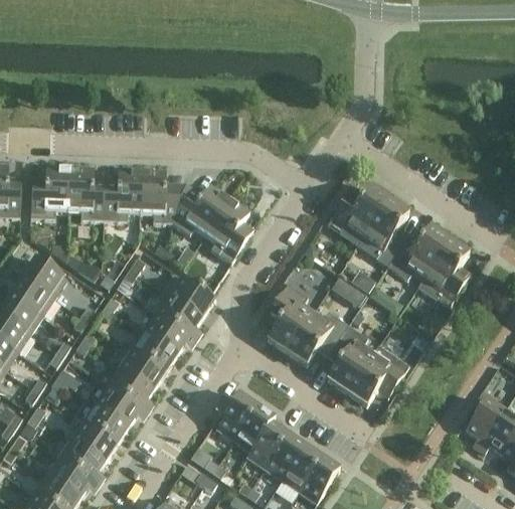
[(0,164),(0,217),(20,218),(21,183),(21,177),(8,177),(8,165),(0,164)]
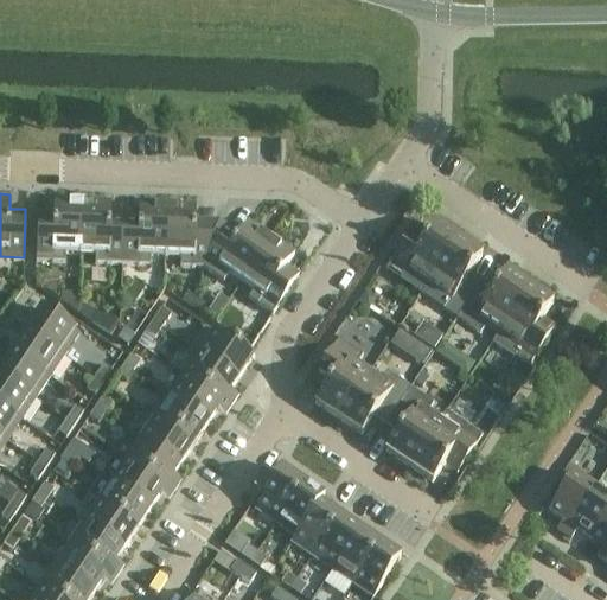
[(37,217),(36,257),(64,259),(65,249),(80,249),(82,197),(53,197),(52,210),(37,209),(37,217)]
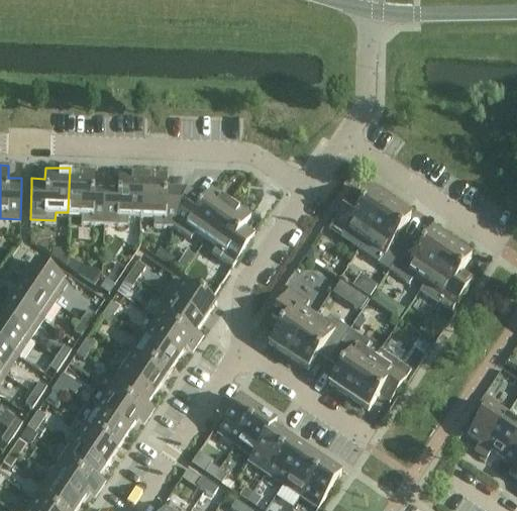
[(70,168),(68,212),(81,213),(81,221),(104,222),(105,193),(105,181),(94,180),(94,169),(70,168)]
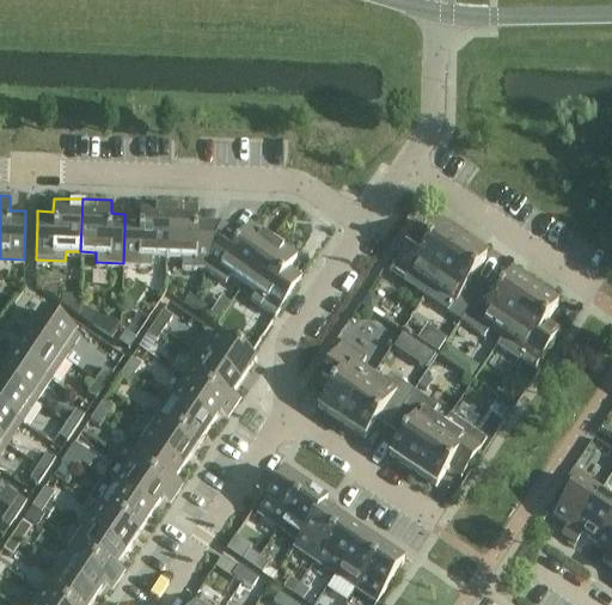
[(124,228),(123,263),(151,264),(151,255),(166,255),(169,202),(140,201),(139,214),(124,214),(124,228)]
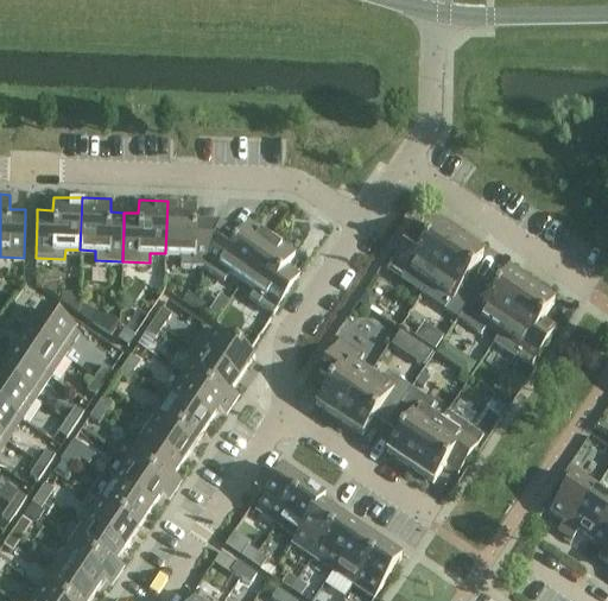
[(168,201),(165,253),(181,254),(181,264),(204,264),(215,229),(220,216),(195,216),(196,202),(168,201)]
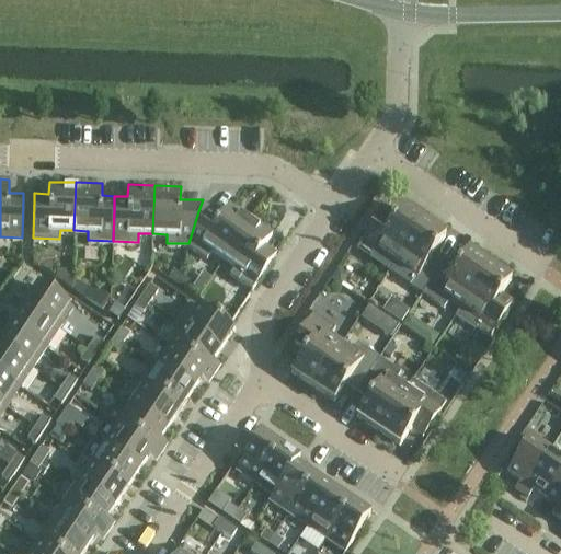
[(198,211),(189,243),(206,256),(212,249),(222,256),(250,216),(228,202),(221,211),(203,199),(198,211)]
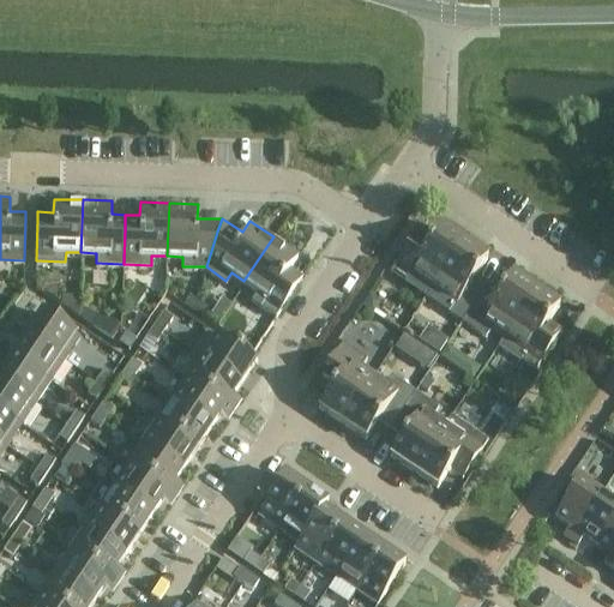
[(408,241),(390,269),(414,286),(417,280),(431,288),(435,280),(463,238),(440,222),(429,238),(416,229),(408,241)]
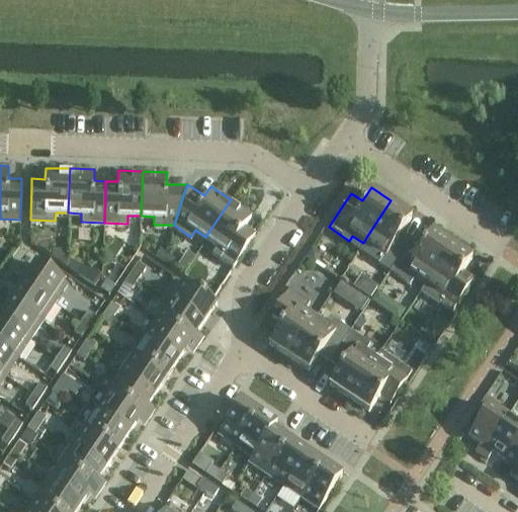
[(231,199),(205,237),(217,244),(211,251),(233,264),(252,236),(255,231),(245,223),(251,214),(231,199)]
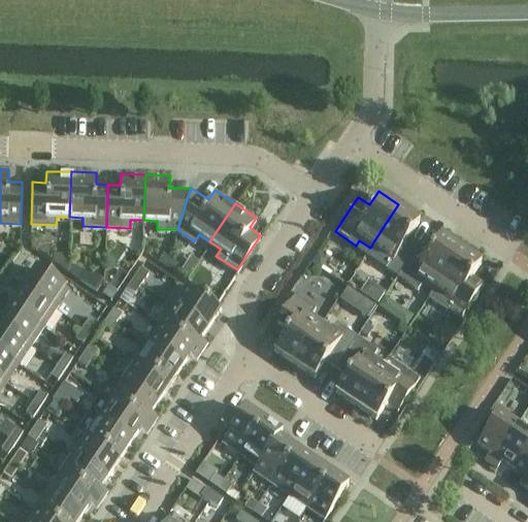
[(374,240),(370,248),(381,254),(377,260),(397,273),(414,249),(403,242),(409,233),(419,218),(398,204),(374,240)]
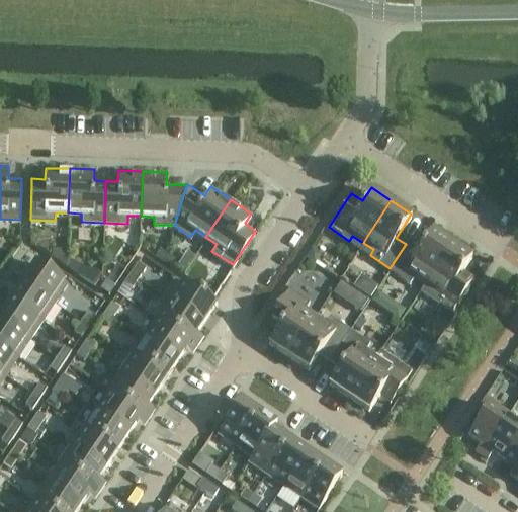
[(424,281),(451,241),(431,228),(416,251),(406,244),(390,268),(410,281),(414,274),(424,281)]
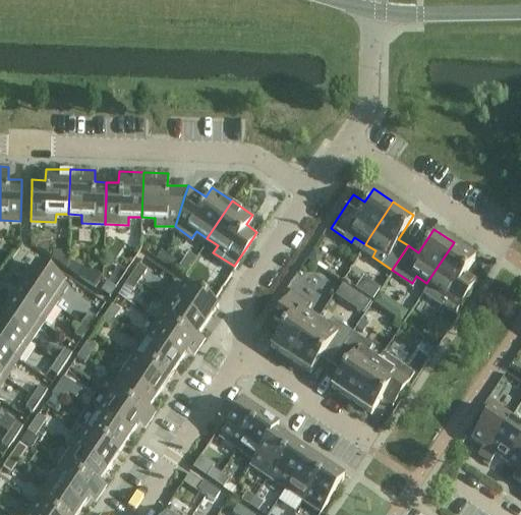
[(426,283),(422,290),(432,297),(454,310),(469,287),(476,277),(465,270),(474,256),(454,242),(426,283)]
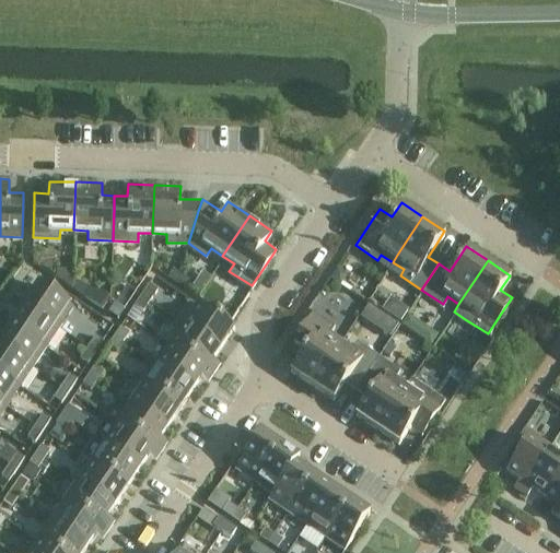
[(173,265),(167,274),(175,280),(182,270),(179,269),(173,265)]
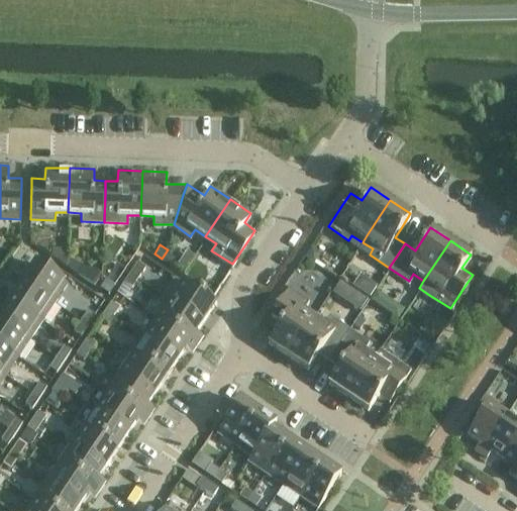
[(311,245),(306,253),(314,259),(316,254),(316,248),(311,245)]
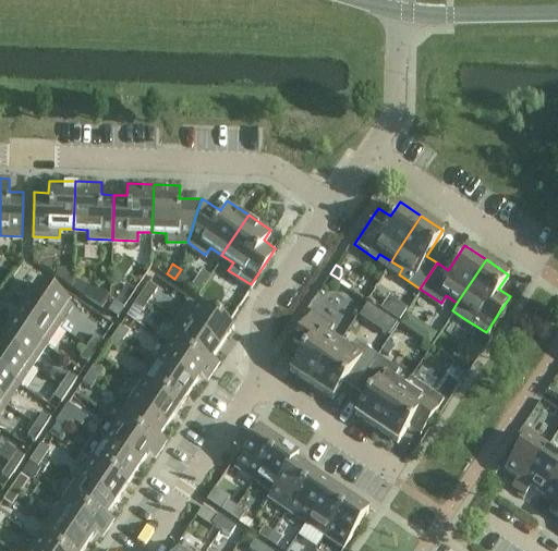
[(181,269),(174,279),(176,279),(182,283),(189,274),(181,269)]
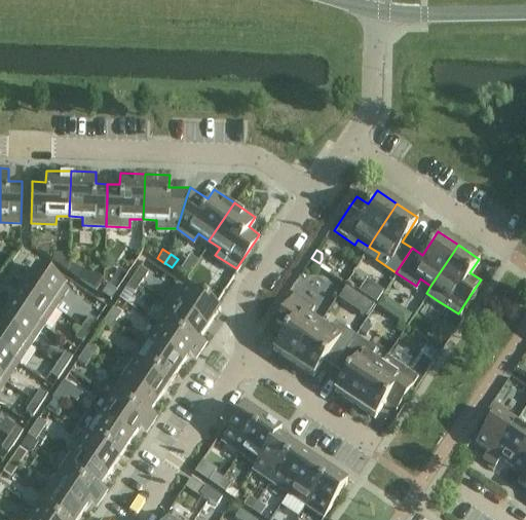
[(22,283),(55,305),(68,286),(35,263),(26,279),(24,280),(23,281),(22,283)]
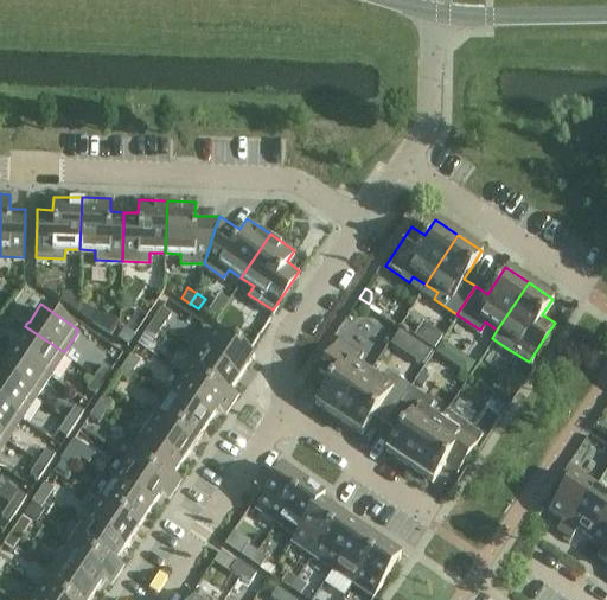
[(90,317),(90,318),(108,330),(117,317),(98,305),(97,306),(90,317)]
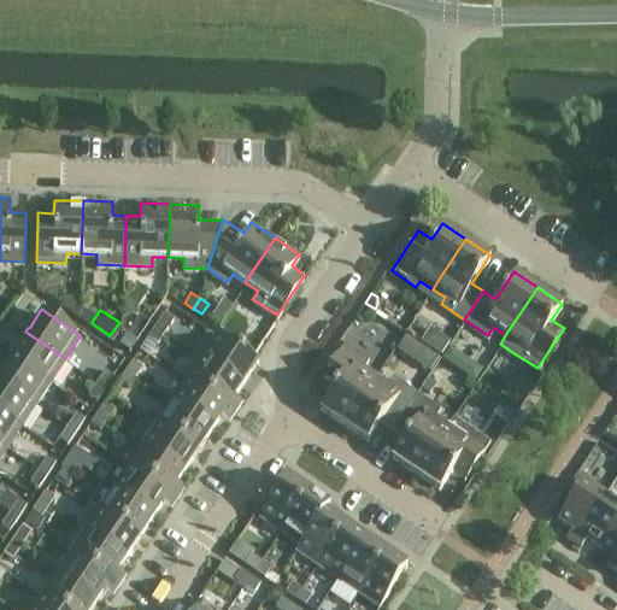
[(154,323),(164,330),(174,316),(164,310),(154,323)]
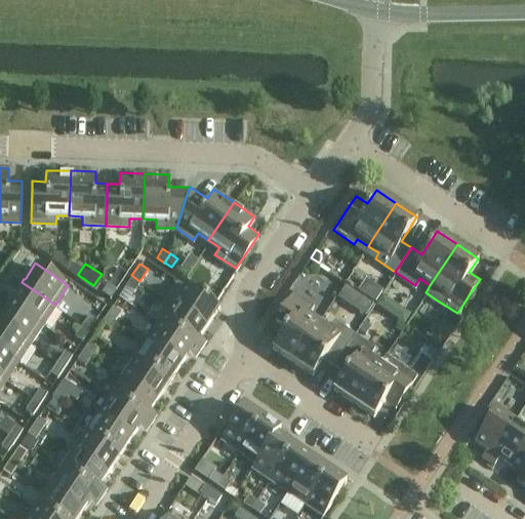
[(139,281),(131,275),(125,283),(133,289),(139,281)]
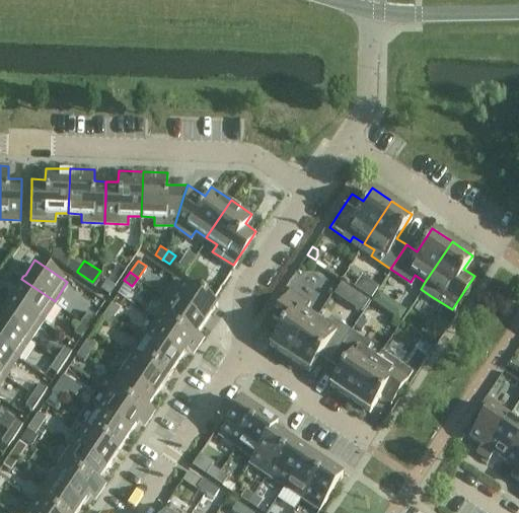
[(108,292),(115,282),(106,277),(100,286),(108,292)]
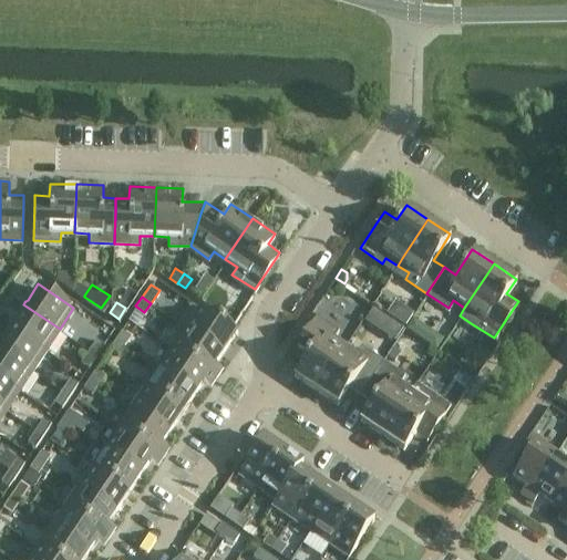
[(60,329),(23,304),(22,306),(21,308),(21,310),(11,324),(47,349),(60,329)]
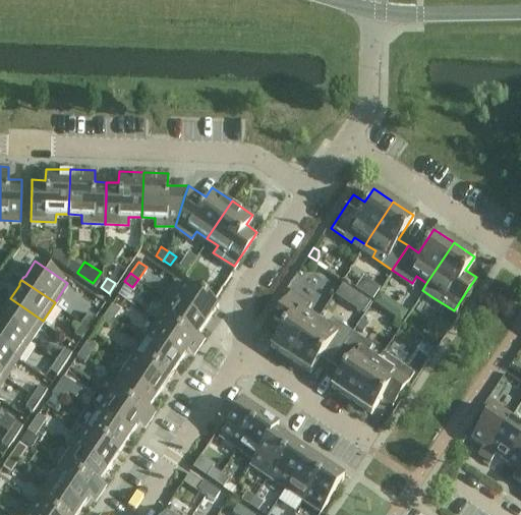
[(217,303),(212,299),(182,280),(169,299),(204,323),(217,303)]
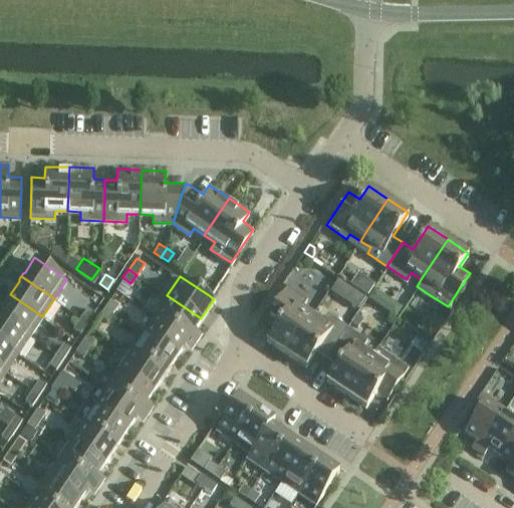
[(286,350),(293,340),(309,315),(299,308),(307,297),(286,283),(271,306),(282,314),(266,337),(286,350)]
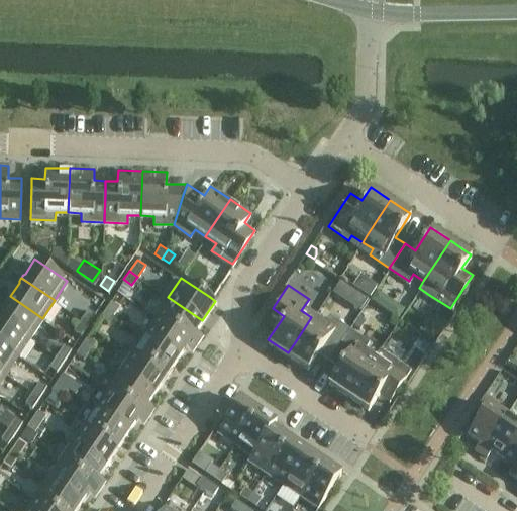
[(376,287),(370,297),(380,303),(383,299),(381,290),(376,287)]
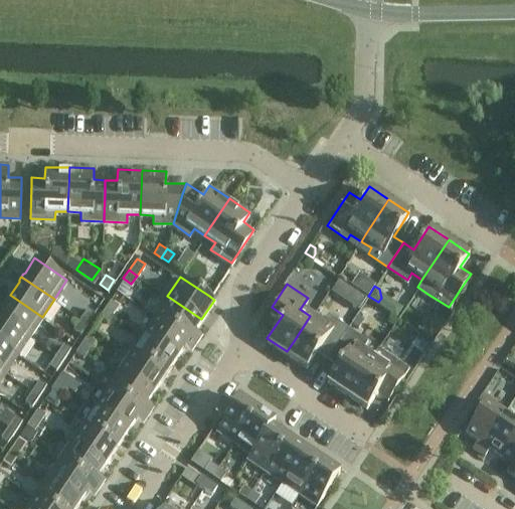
[(366,295),(354,287),(346,299),(358,307),(366,295)]
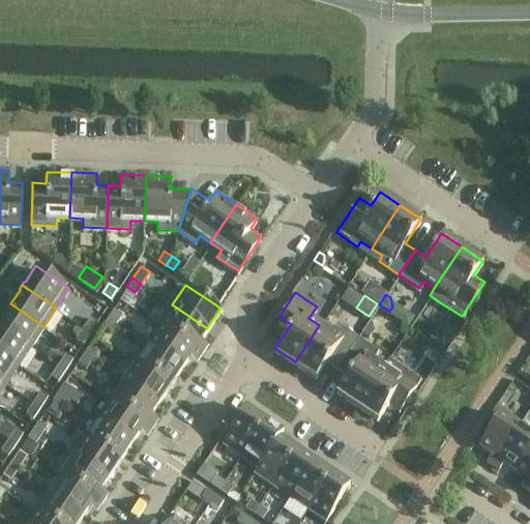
[(43,326),(10,303),(1,318),(0,318),(0,323),(31,345),(43,326)]
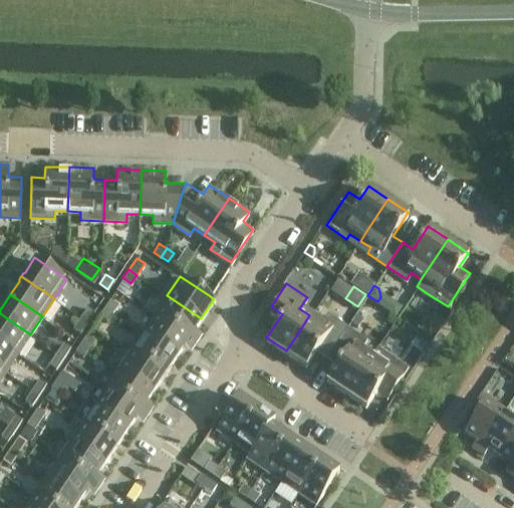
[(167,295),(155,313),(189,336),(196,341),(202,332),(195,327),(201,318),(167,295)]
